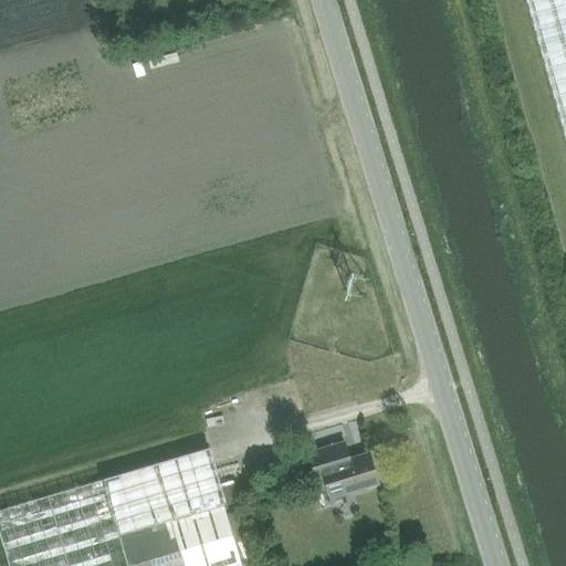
[(565,0),(526,0),(565,139),(565,0)]
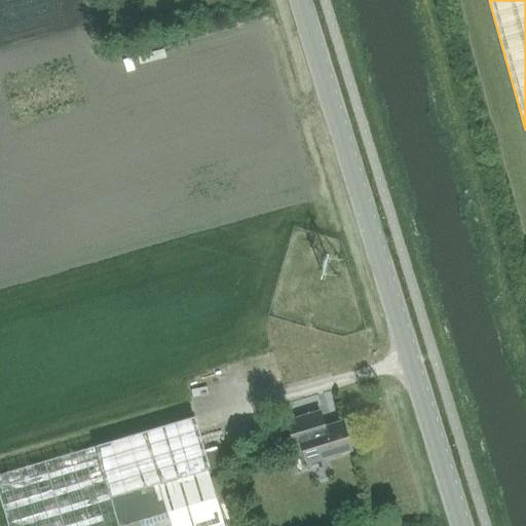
[(295,445),(301,443),(307,462),(350,449),(342,421),(324,427),(318,412),(288,421),(295,445)]
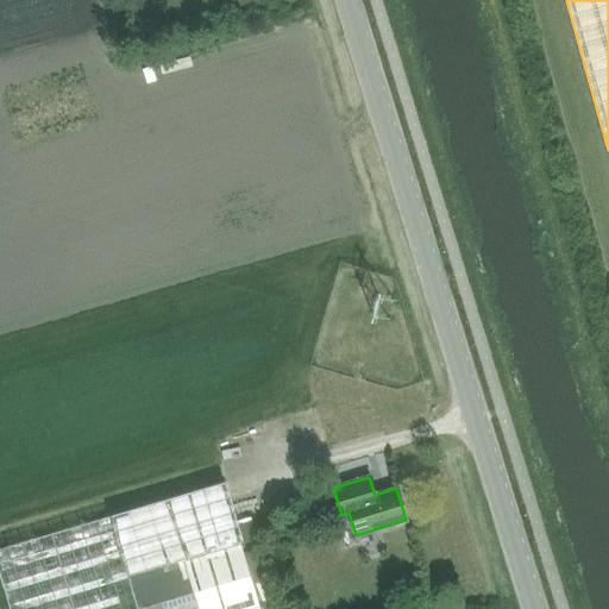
[(224,482),(112,514),(130,576),(240,542),(242,542),(242,545),(257,540),(250,518),(236,521),(228,498),(224,482)]
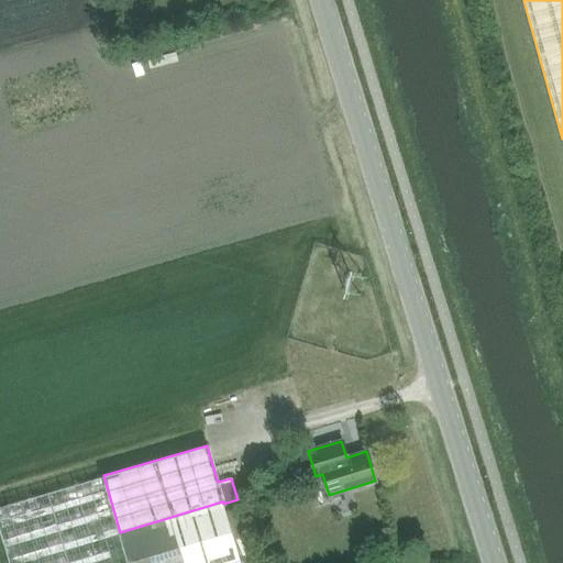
[(120,532),(103,475),(0,504),(0,534),(8,562),(128,562),(120,532)]
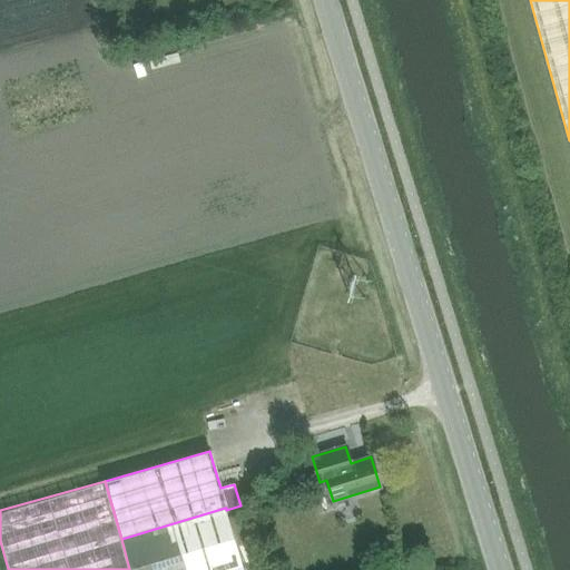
[(225,508),(121,539),(129,569),(229,569),(242,567),(225,508)]
